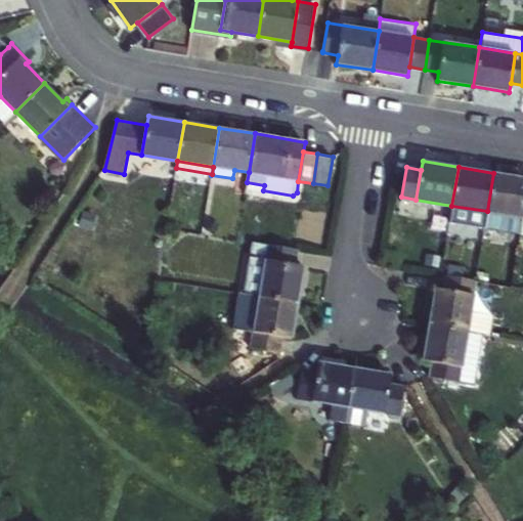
[(522,177),(493,173),(487,211),(522,217),(522,177)]
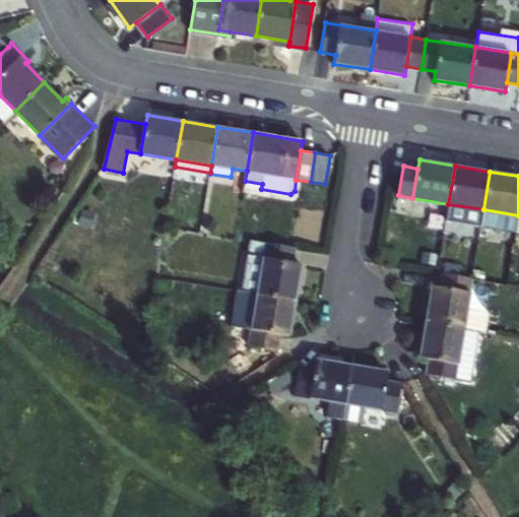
[(480,225),(483,209),(448,204),(446,219),(480,225)]
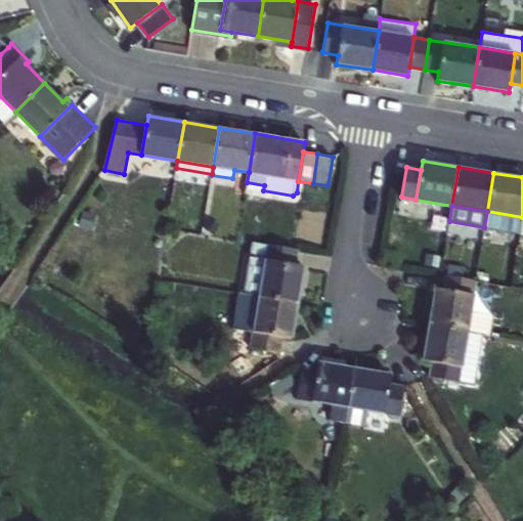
[(97,212),(84,209),(80,224),(92,227),(97,212)]
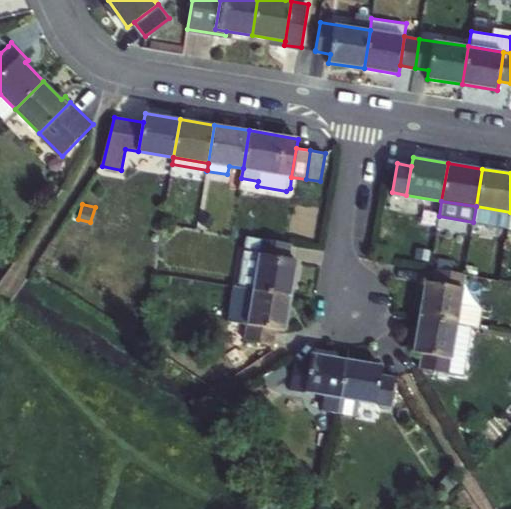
[(508,227),(510,212),(476,206),(473,222),(508,227)]
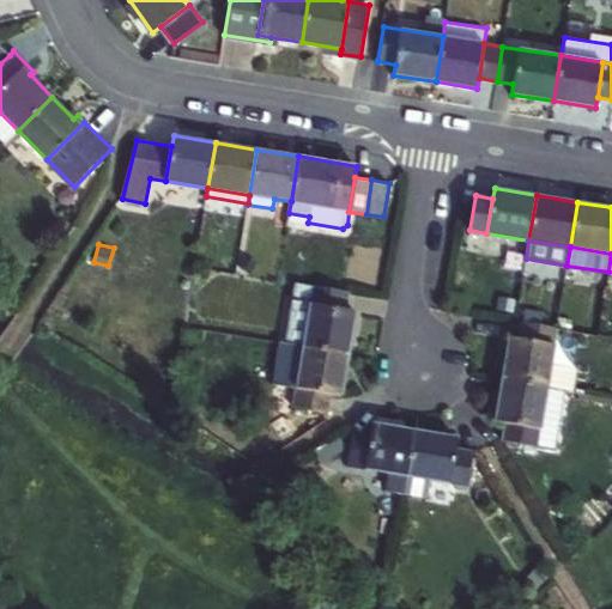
[(292,300),(311,303),(315,285),(295,282),(292,300)]
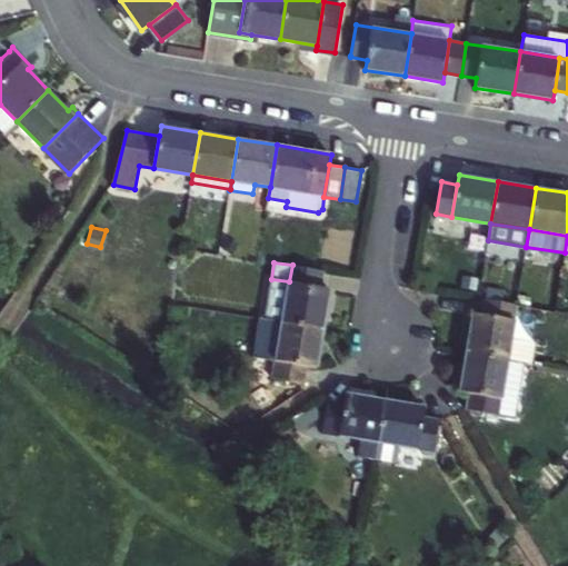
[(292,265),(289,281),(320,287),(322,270),(292,265)]
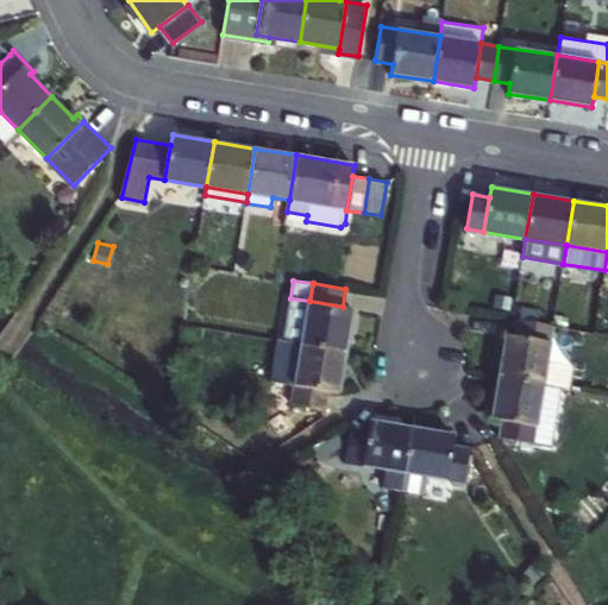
[(512,294),(496,291),(494,304),(509,307),(512,294)]
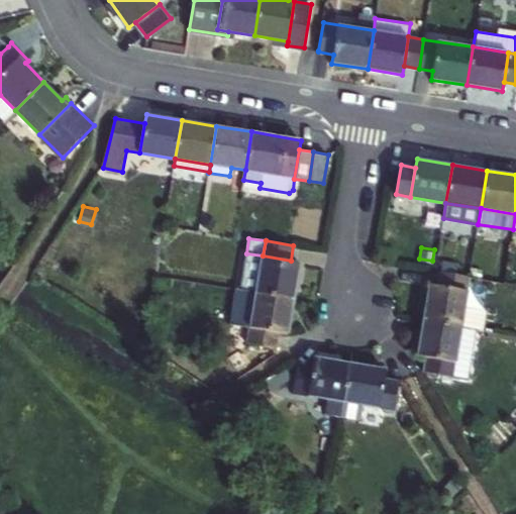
[(256,291),(263,255),(246,253),(240,289),(256,291)]
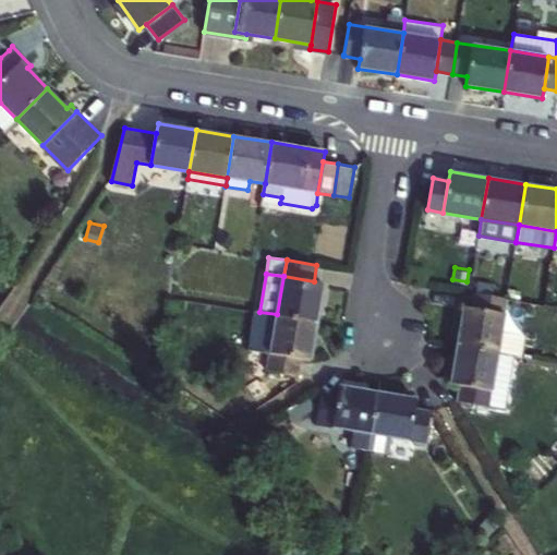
[(314,281),(283,276),(277,314),(317,322),(324,282),(314,281)]
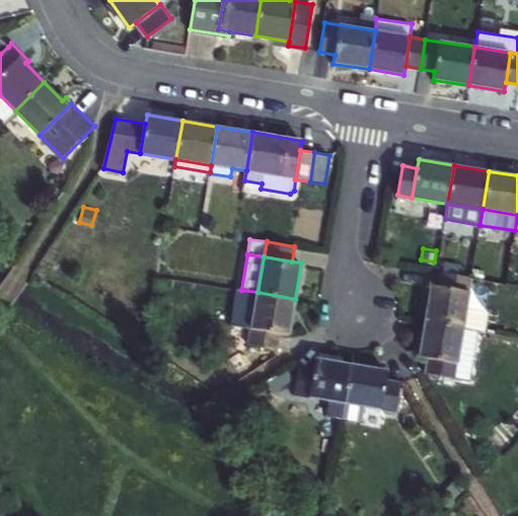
[(460,262),(445,260),(443,269),(458,272),(460,262)]
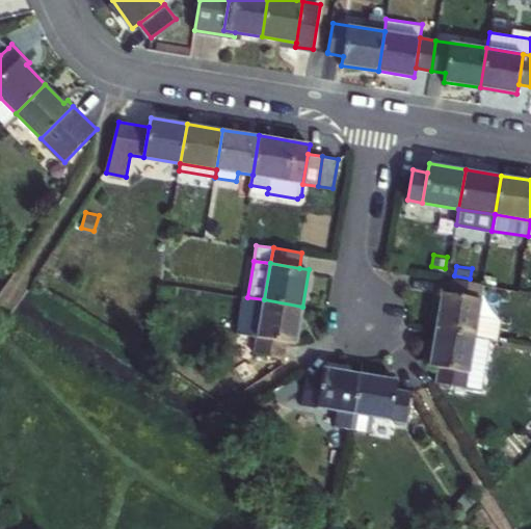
[(451,293),(481,298),(483,284),(453,279),(451,293)]
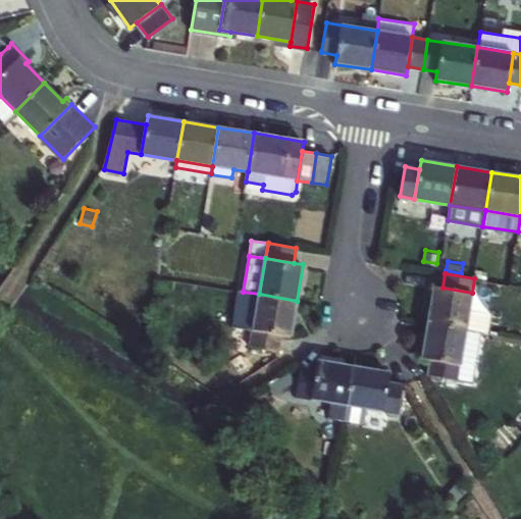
[(427,322),(466,328),(469,309),(472,293),(443,288),(433,287),(427,322)]
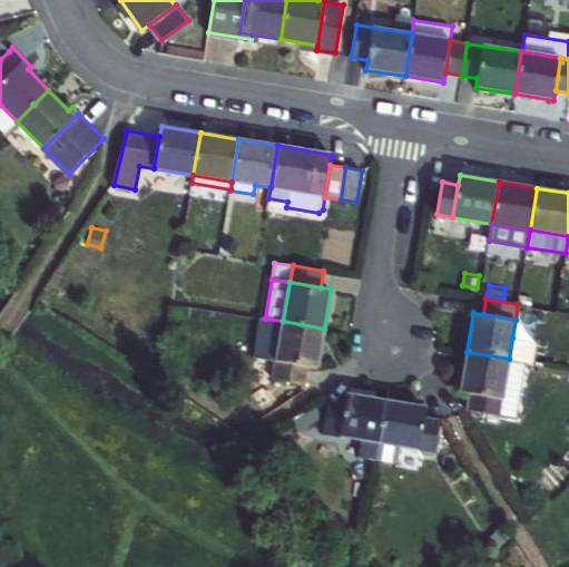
[(275,361),(283,321),(265,319),(261,318),(254,358),(275,361)]
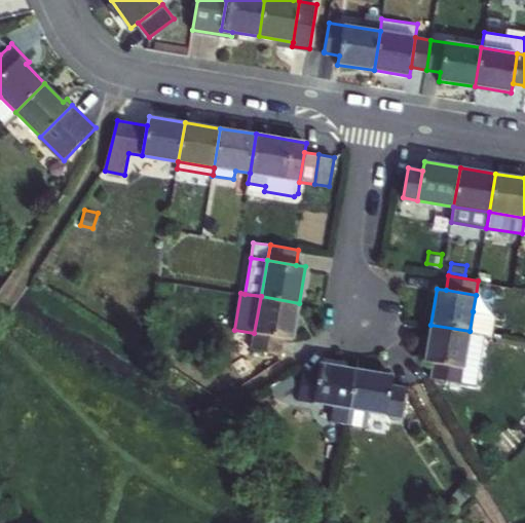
[(299,303),(261,296),(254,333),(284,338),(293,339),(299,303)]
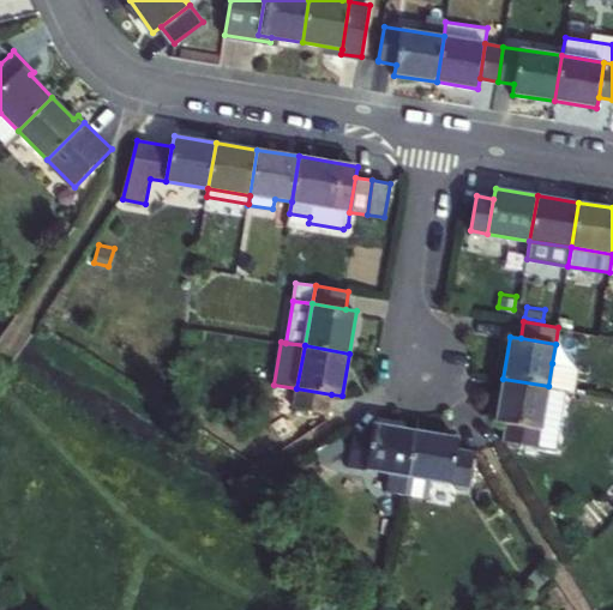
[(552,363),(548,386),(566,390),(572,391),(576,367),(552,363)]
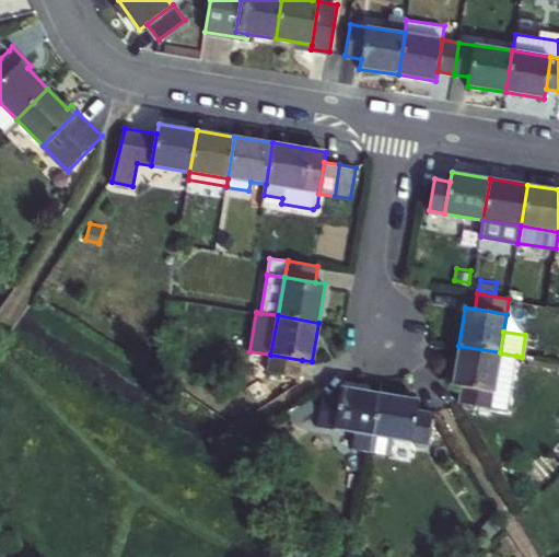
[(462,384),(493,390),(500,352),(458,346),(452,382),(462,384)]
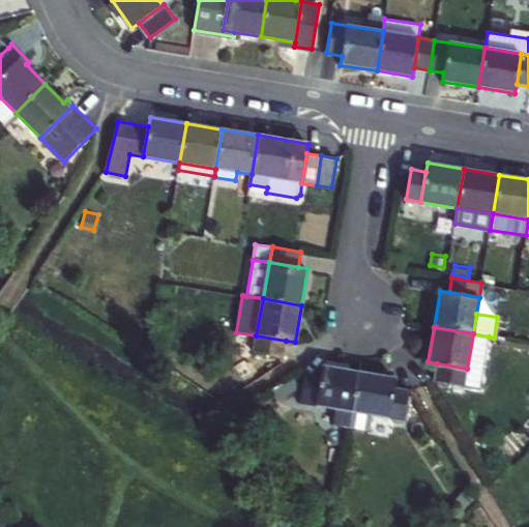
[(489,337),(473,333),(467,369),(464,386),(479,388),(489,337)]
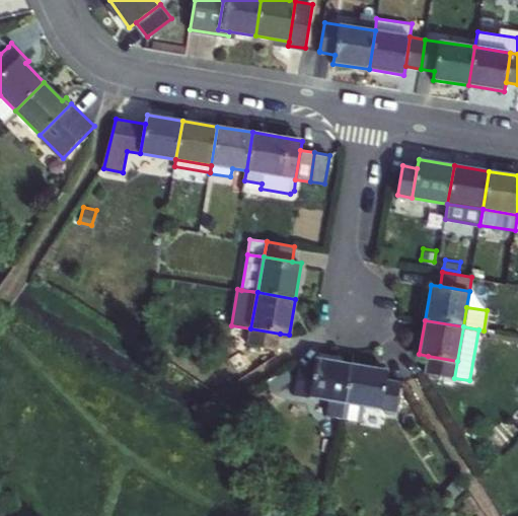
[(277,349),(280,334),(250,328),(248,344),(277,349)]
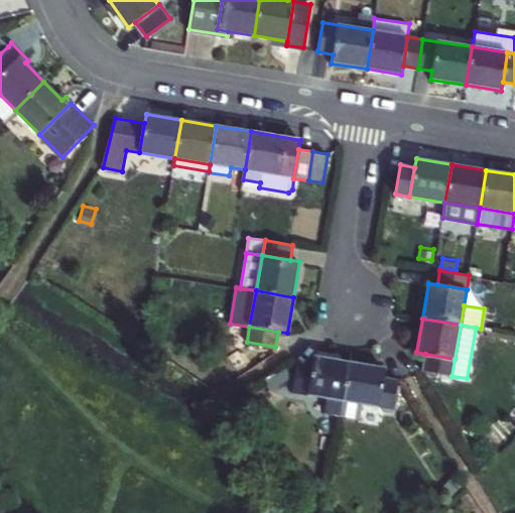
[(452,376),(455,359),(425,354),(422,371),(452,376)]
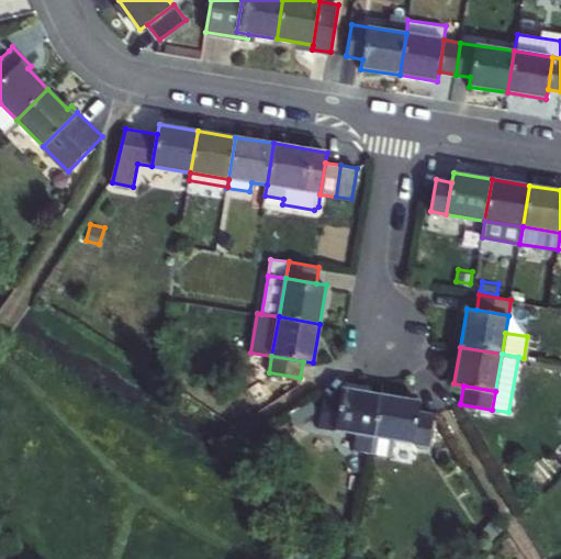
[(340,398),(335,429),(356,433),(373,436),(380,394),(341,388),(340,398)]
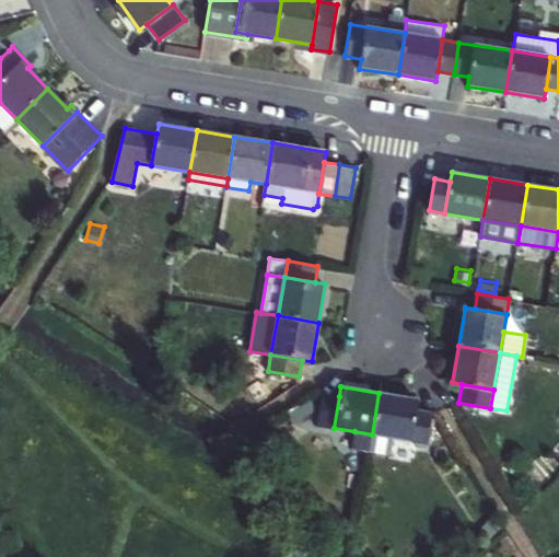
[(316,425),(334,428),(339,396),(322,393),(316,425)]
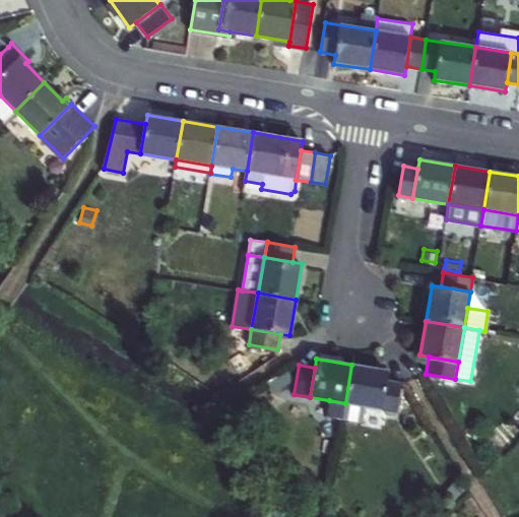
[(381,409),(386,380),(388,371),(351,365),(345,403),(364,406),(381,409)]
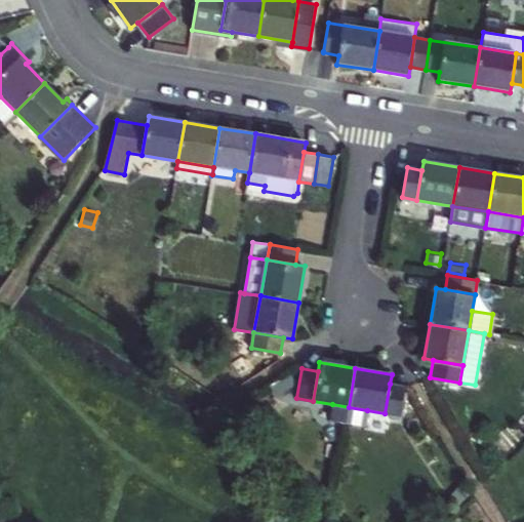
[(287,373),(273,384),(279,394),(293,384),(287,373)]
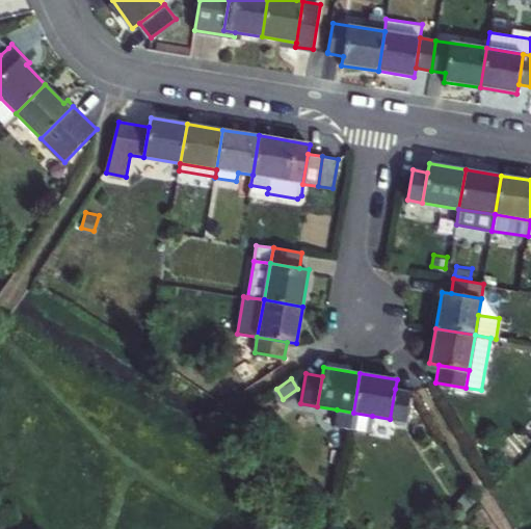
[(410,391),(395,389),(390,419),(405,421),(410,391)]
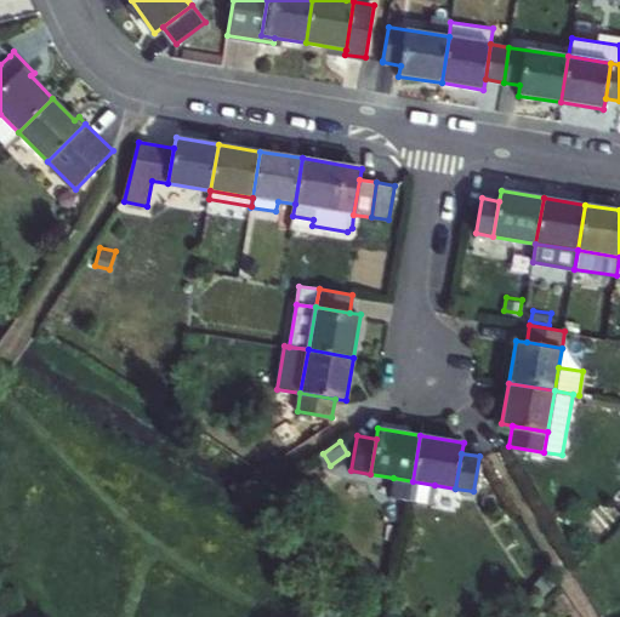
[(409,500),(413,481),(393,478),(390,496),(409,500)]
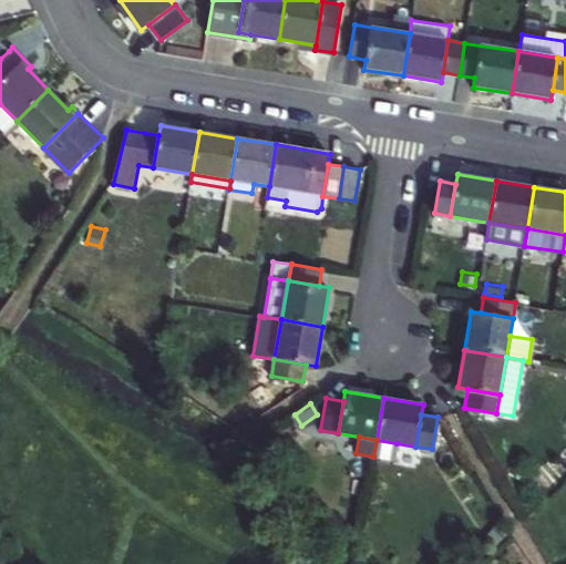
[(397,443),(377,440),(373,457),(394,460),(397,443)]
